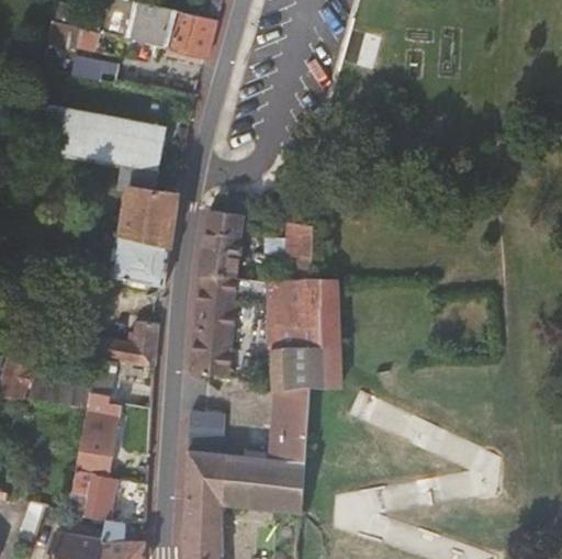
[(170,49),(205,59),(217,19),(135,1),(128,31),(170,44),(170,49)]
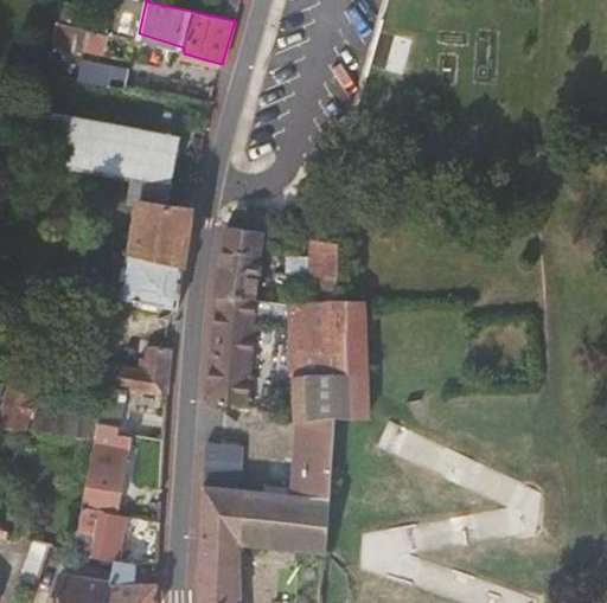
[(59,49),(107,57),(113,19),(66,11),(59,49)]
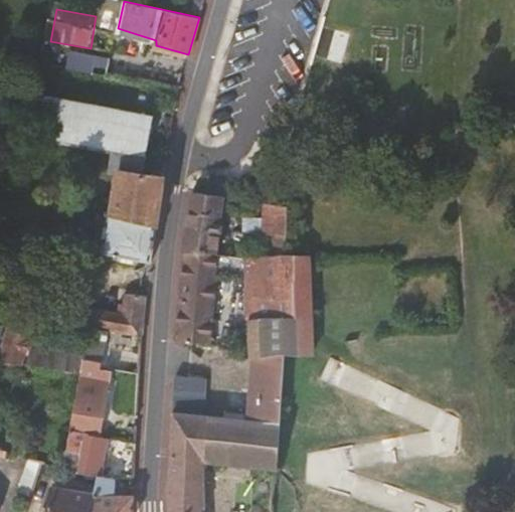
[(103,251),(151,260),(155,227),(166,166),(145,163),(153,117),(44,95),(36,138),(115,154),(112,173),(119,174),(114,210),(110,210),(108,220),(106,220),(99,214),(98,220),(99,224),(99,231),(94,234),(93,243),(104,243),(103,251)]
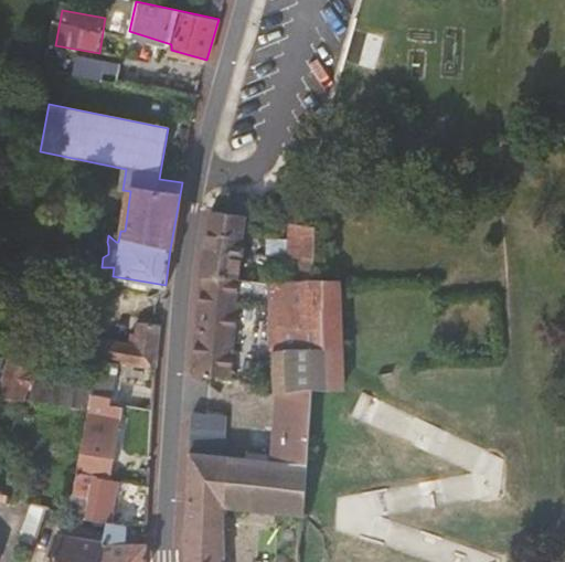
[(541,159),(528,159),(528,172),(541,172),(541,159)]
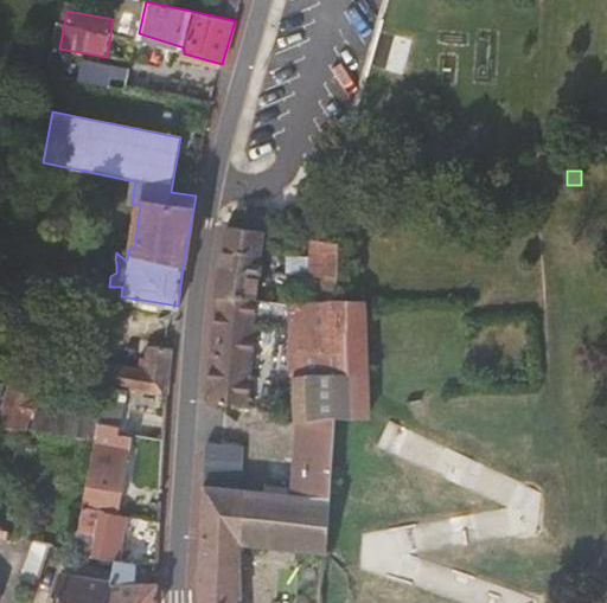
[(229,226),(218,297),(256,301),(266,231),(234,228),(229,226)]
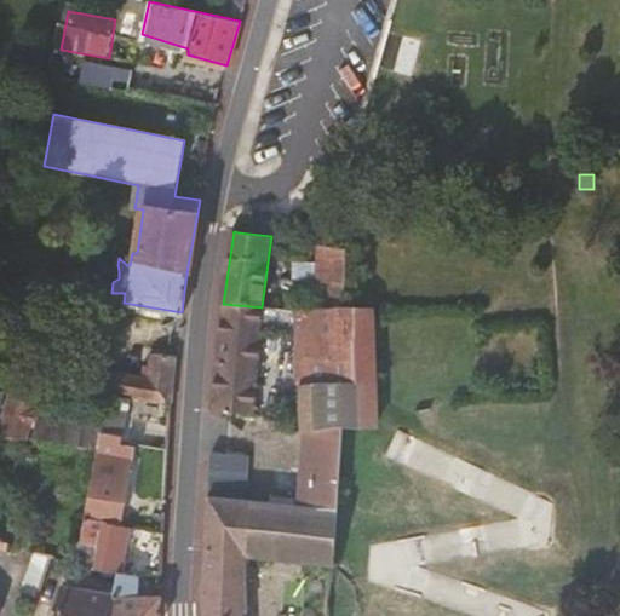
[(316,259),(317,243),(299,241),(298,257),(316,259)]
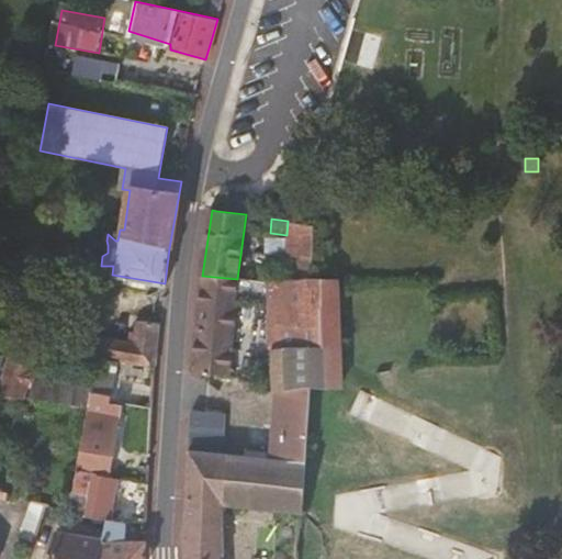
[(313,277),(313,258),(313,224),(288,221),(287,235),(287,255),(294,256),(294,275),(313,277)]
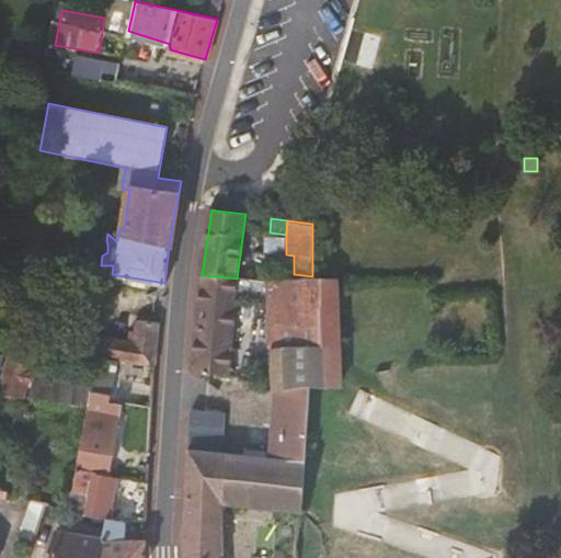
[(294,282),(294,274),(294,255),(286,254),(282,254),(282,282),(294,282)]
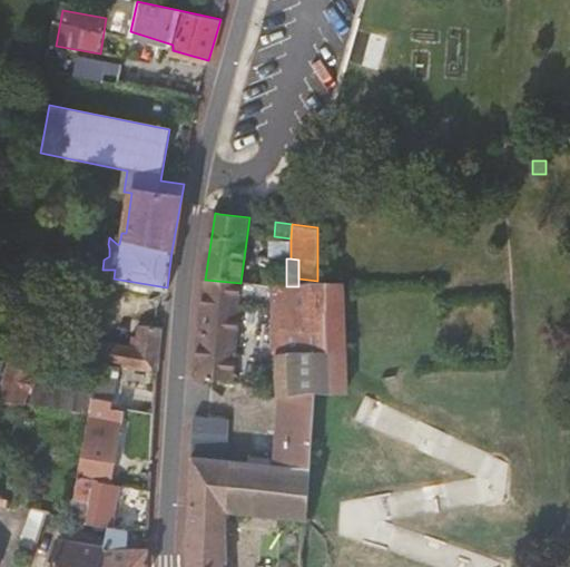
[(317,281),(331,282),(331,263),(317,262),(317,281)]
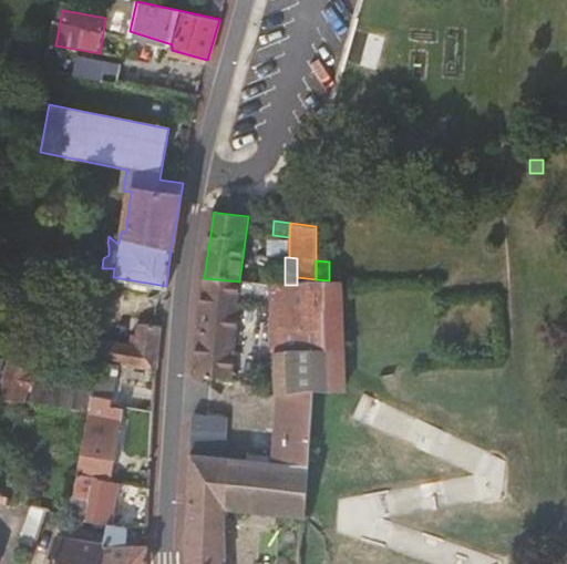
[(274,463),(307,467),(312,387),(341,389),(340,283),(329,280),(316,279),(297,277),(297,285),(285,285),(268,284),(239,282),(204,278),(200,310),(197,348),(195,380),(203,381),(205,381),(206,379),(208,377),(230,377),(238,291),(245,291),(245,305),(274,306),(275,396),(280,396),(274,463)]
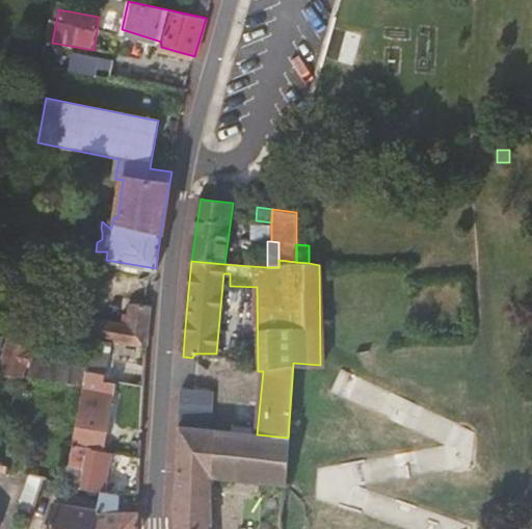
[(94,338),(148,346),(152,306),(129,302),(128,314),(123,313),(122,314),(121,315),(121,321),(82,315),(77,345),(91,348),(94,338)]
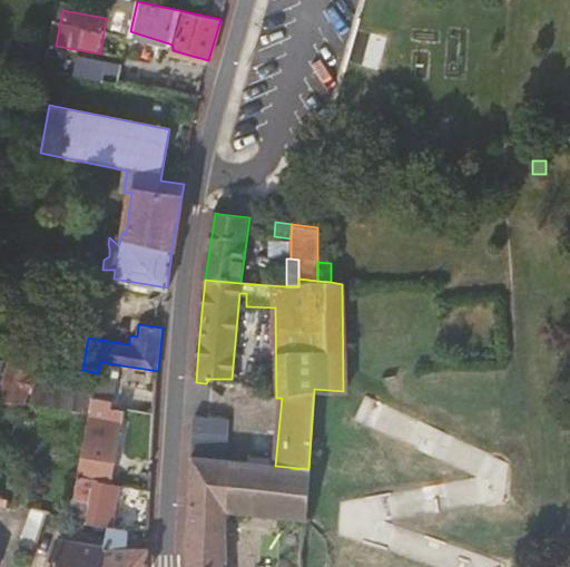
[(42,352),(43,344),(19,340),(17,348),(42,352)]
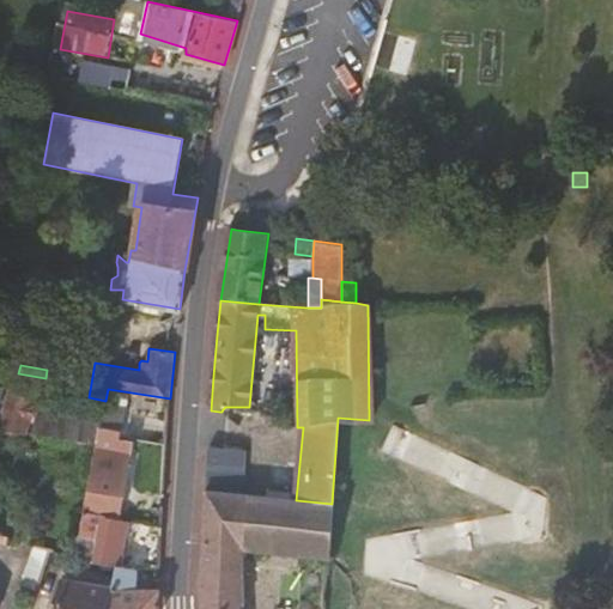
[(0,428),(29,433),(37,401),(41,388),(67,391),(70,383),(74,383),(76,375),(47,370),(46,378),(18,373),(16,373),(0,426),(0,428)]
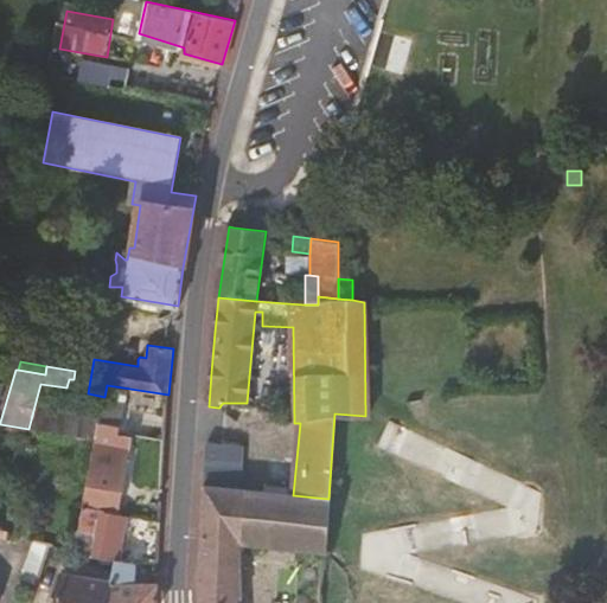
[(97,441),(103,409),(37,397),(29,429),(97,441)]
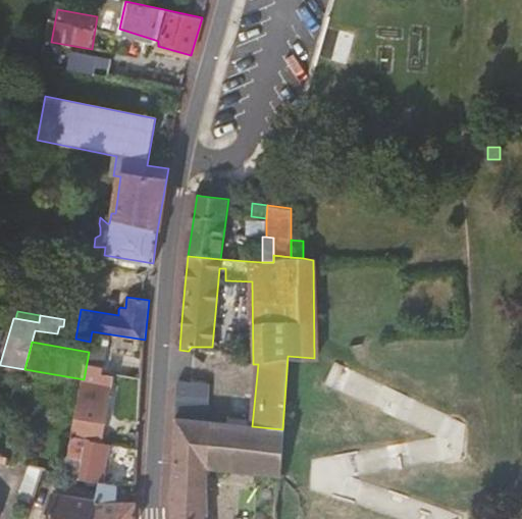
[(100,481),(103,482),(107,450),(102,450),(88,447),(89,439),(103,442),(111,384),(84,379),(70,457),(85,460),(83,478),(100,481)]
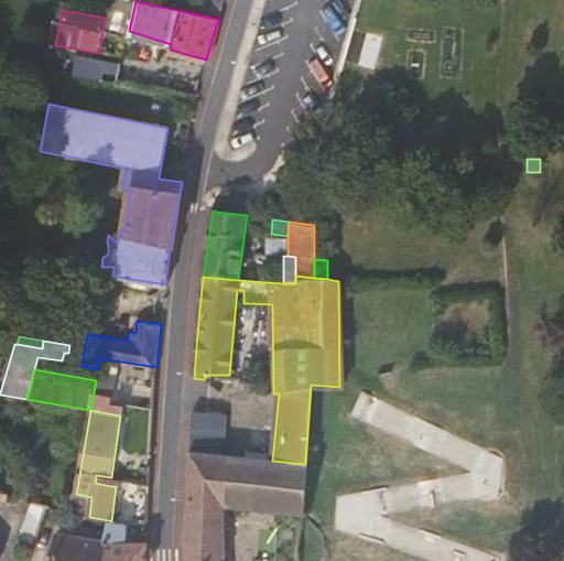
[(193,413),(192,454),(223,456),(225,416),(193,413)]
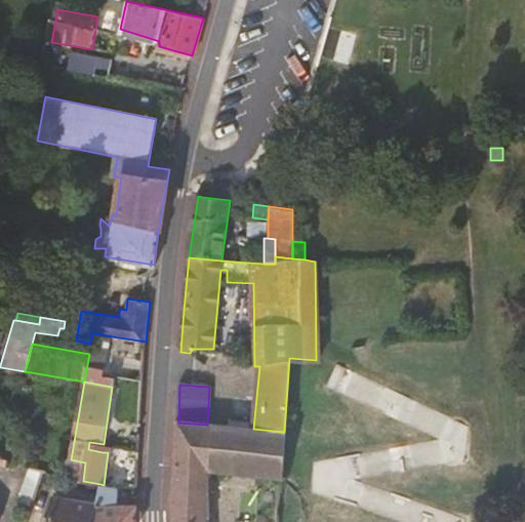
[(172,497),(173,521),(205,521),(203,471),(280,479),(284,432),(253,429),(207,425),(178,423),(177,446),(172,497)]
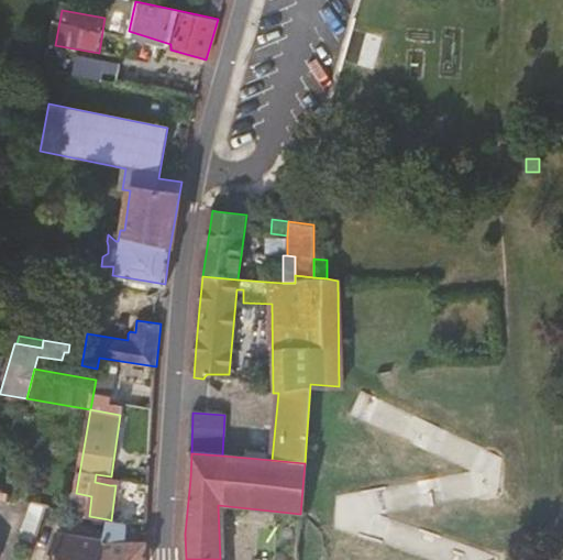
[(95,482),(110,485),(111,476),(96,474),(95,482)]
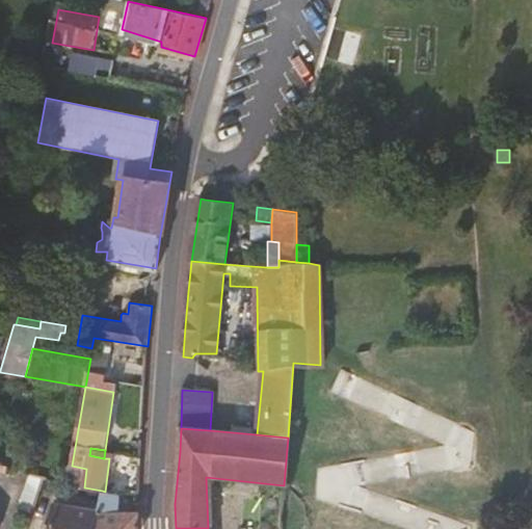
[(0,473),(19,478),(21,471),(0,465),(0,473)]
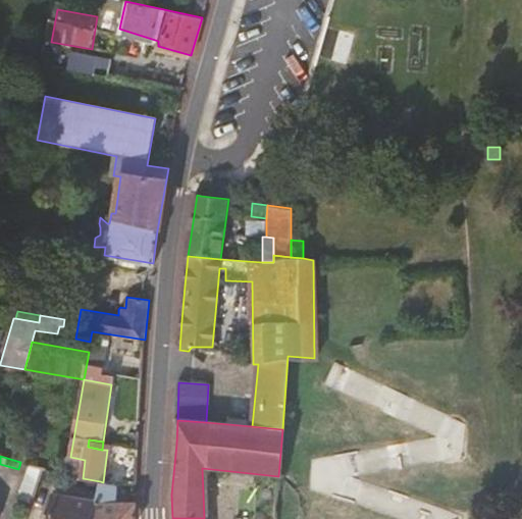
[(135,518),(136,503),(116,502),(117,484),(103,482),(100,481),(97,501),(94,518),(135,518)]
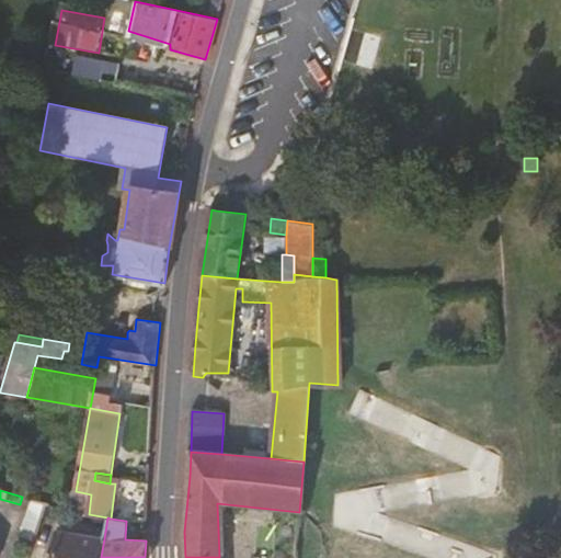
[(101,557),(104,538),(57,531),(53,557),(101,557)]
